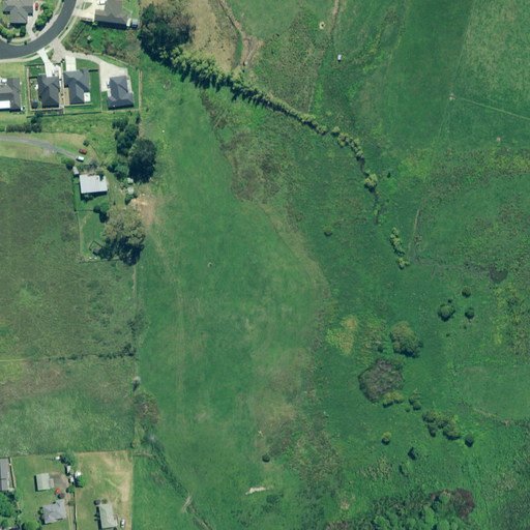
[(122,2),(108,0),(106,11),(96,10),(95,21),(127,25),(128,15),(121,15),(122,2)]
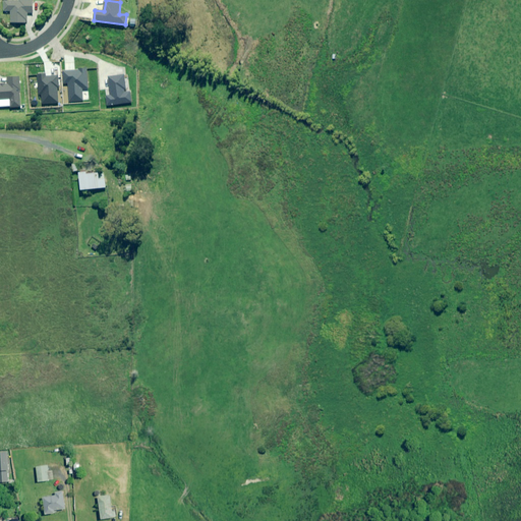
[(34,13),(33,1),(3,2),(4,12),(10,11),(10,22),(27,22),(27,13),(34,13)]
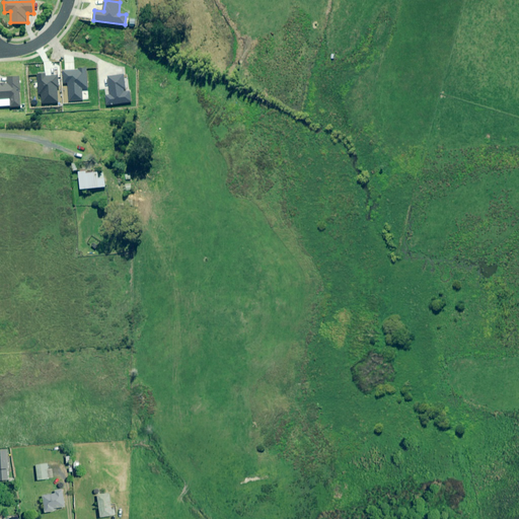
[(85,69),(62,70),(63,82),(67,82),(69,101),(82,100),(81,88),(87,87),(85,69)]
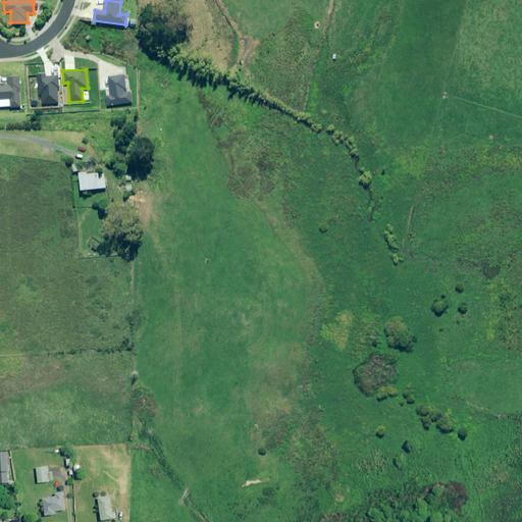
[(46,74),(37,74),(38,94),(42,94),(43,105),(58,104),(57,89),(59,89),(58,75),(46,75),(46,74)]
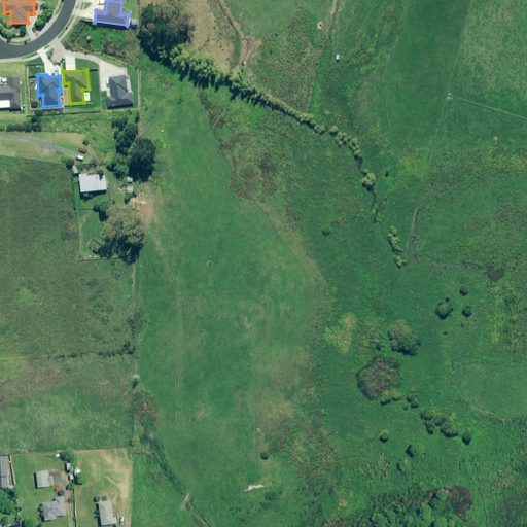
[(106,98),(108,107),(133,103),(131,93),(128,94),(125,75),(109,78),(112,97),(106,98)]
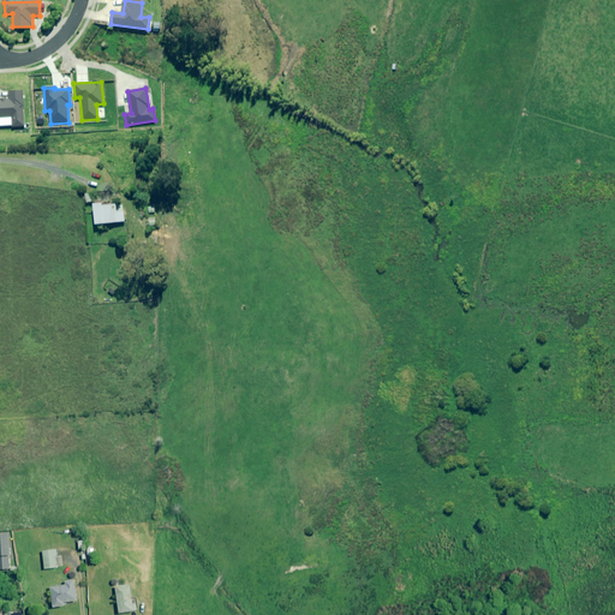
[(24,127),(24,91),(10,91),(10,100),(0,100),(0,119),(12,119),(12,127),(24,127)]
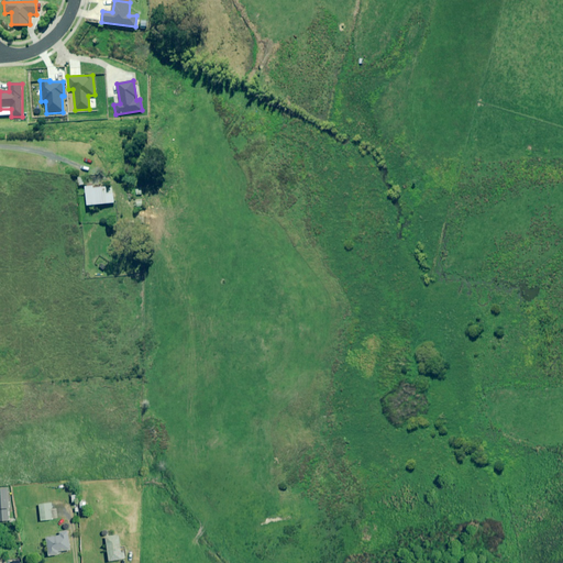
[(95,189),(95,186),(86,187),(88,206),(116,202),(113,187),(95,189)]
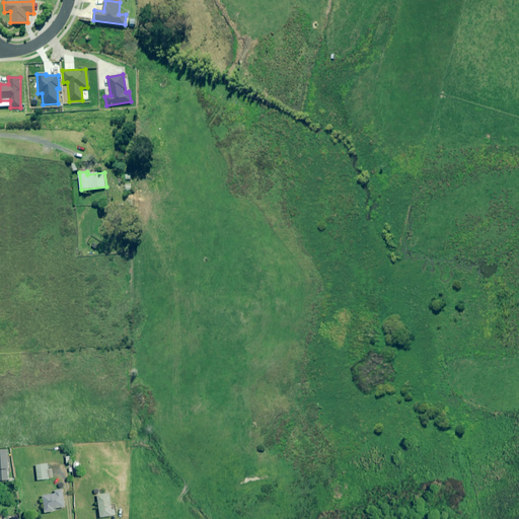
[(0,479),(9,479),(7,450),(0,450),(0,479)]
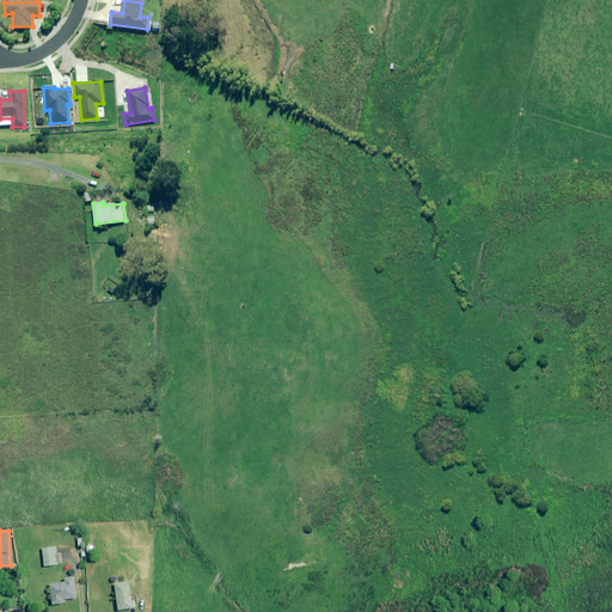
[(44,565),(56,564),(55,552),(57,552),(57,546),(42,548),(44,565)]
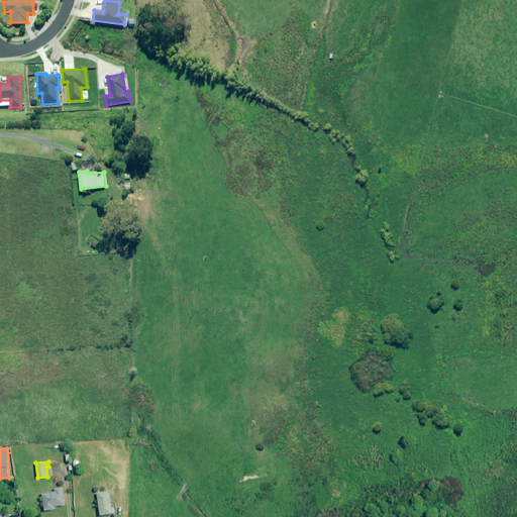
[(65,504),(62,489),(40,493),(44,511),(55,509),(54,507),(65,504)]
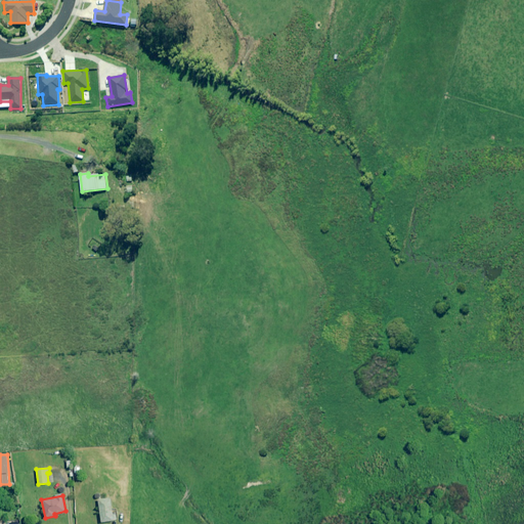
[(116,520),(112,497),(98,499),(102,522),(116,520)]
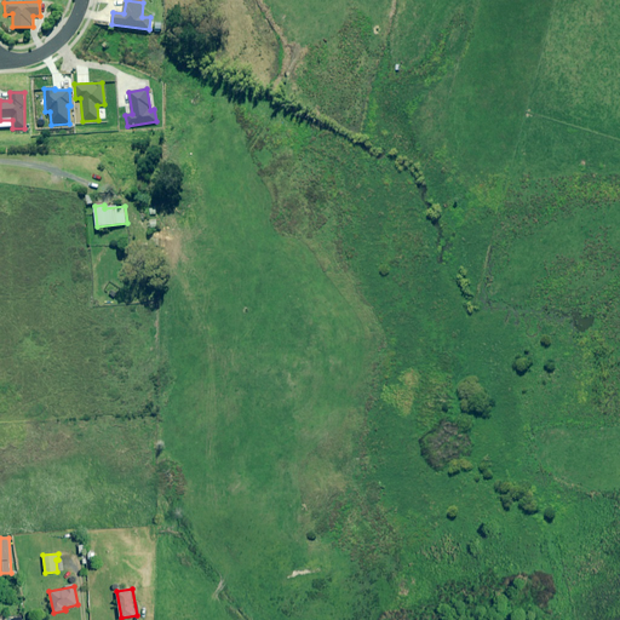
All buildings are outlined.
